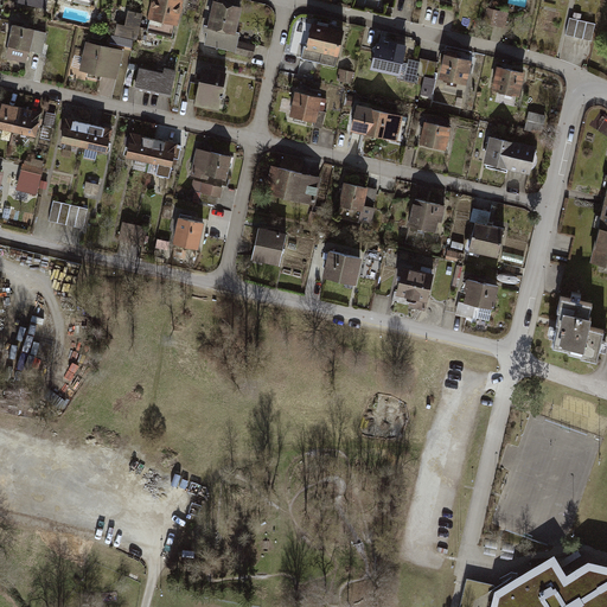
[(191,0),(163,0),(157,24),(184,31),(191,0)]
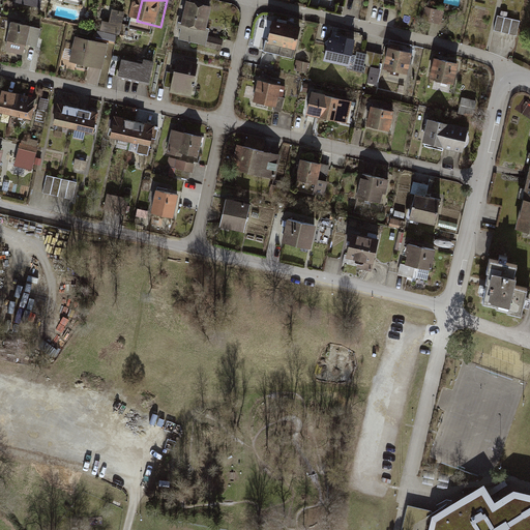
[(210,7),(188,2),(179,39),(222,49),(224,40),(207,37),(209,30),(205,29),(210,7)]
